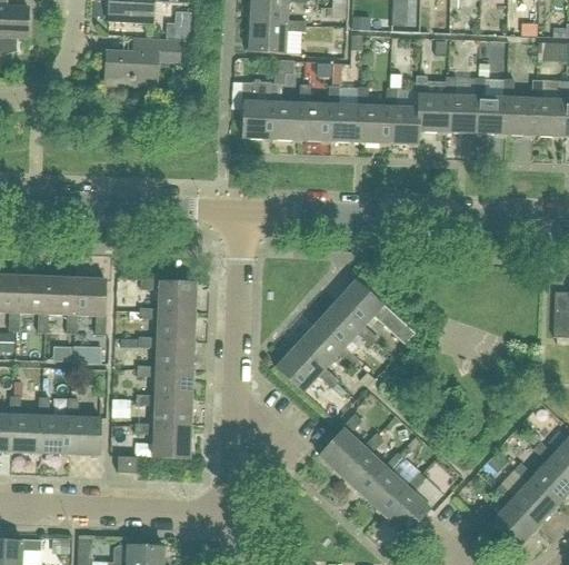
[(108,0),(107,26),(108,26),(108,18),(152,20),(153,0),(171,0),(188,1),(188,0),(108,0)]
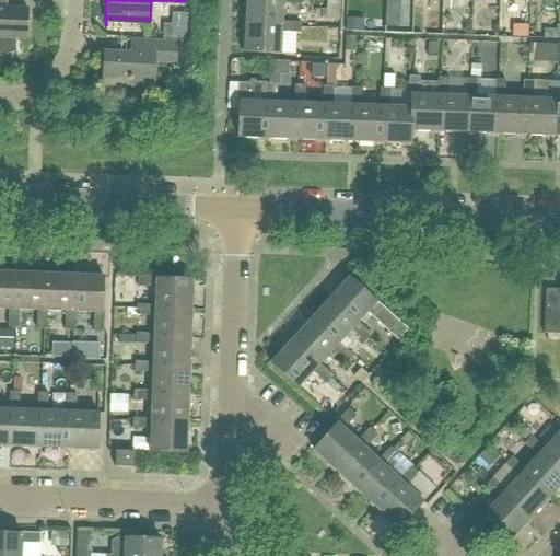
[(246,0),(245,21),(282,22),(282,19),(283,1),(301,1),(301,0),(246,0)]
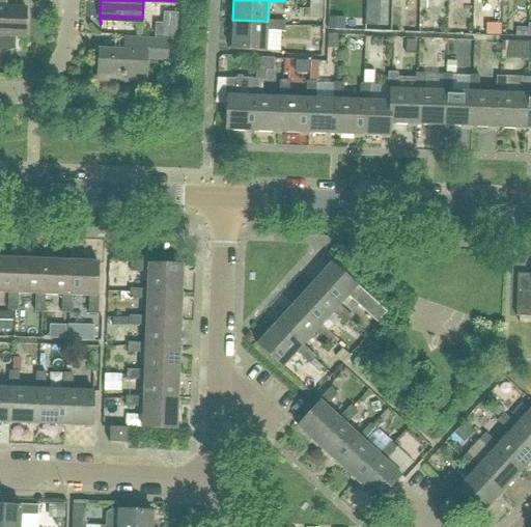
[(309,0),(309,15),(322,15),(322,0),(309,0)]
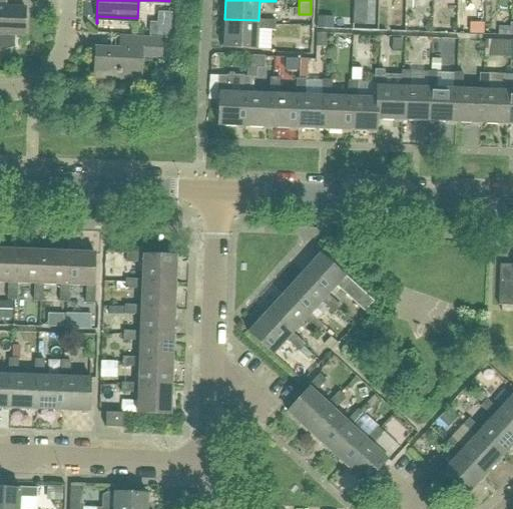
[(0,48),(14,44),(14,42),(14,32),(24,33),(25,5),(0,3),(0,48)]
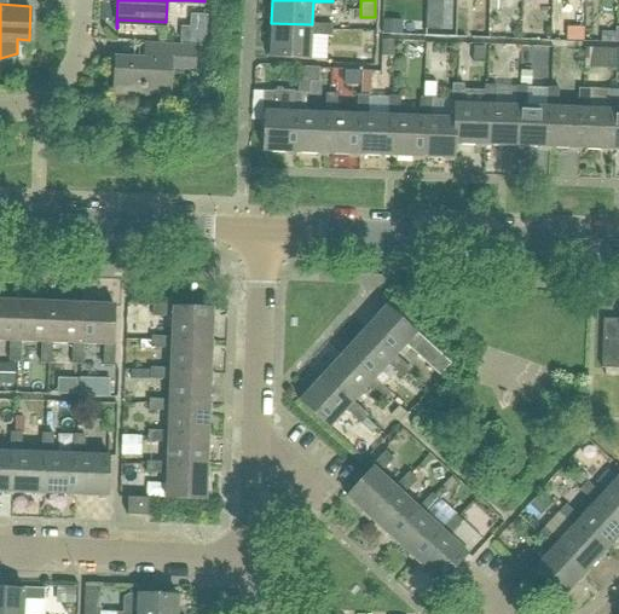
[(331,22),(312,21),(312,24),(271,23),(270,54),(310,57),(311,33),(331,33),(331,22)]
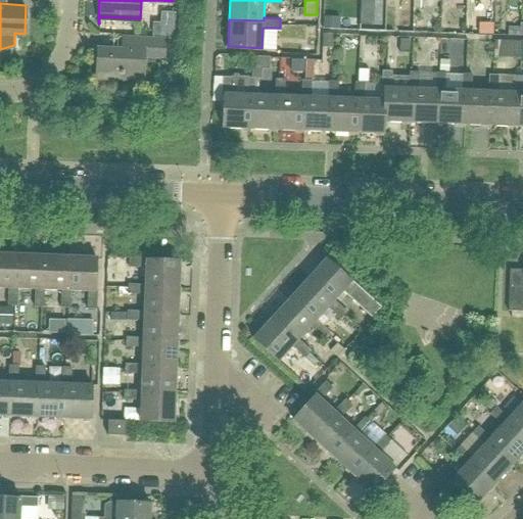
[(142,79),(144,54),(164,55),(164,54),(162,54),(163,38),(165,38),(165,37),(122,35),(121,47),(97,46),(95,77),(142,79)]
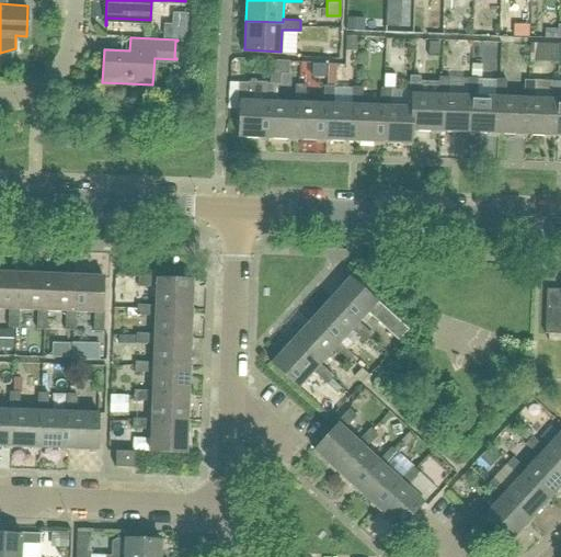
[(411,128),(412,128),(441,129),(442,93),(437,93),(421,92),(421,87),(420,87),(420,74),(410,74),(409,93),(411,93),(411,105),(411,128)]
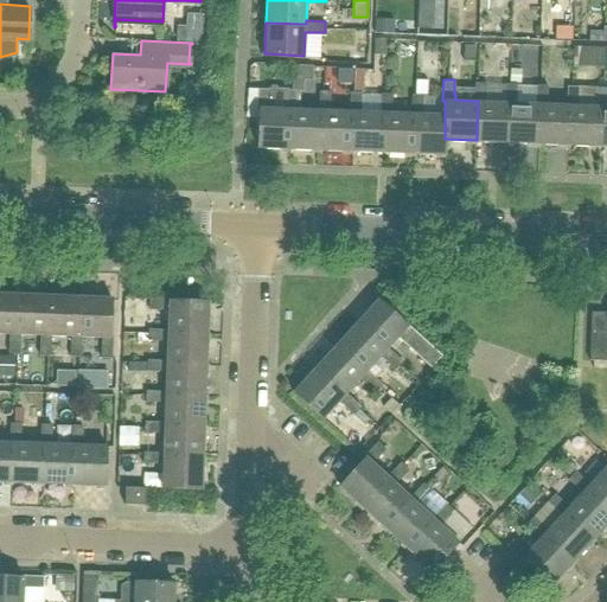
[(477,140),(508,141),(509,102),(505,102),(485,101),(486,81),(474,81),(473,101),(478,101),(477,140)]
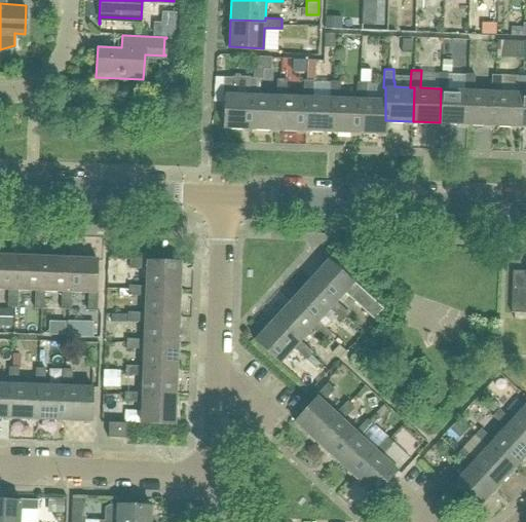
[(440,122),(466,123),(467,89),(464,88),(447,88),(448,71),(438,71),(438,88),(441,88),(440,122)]
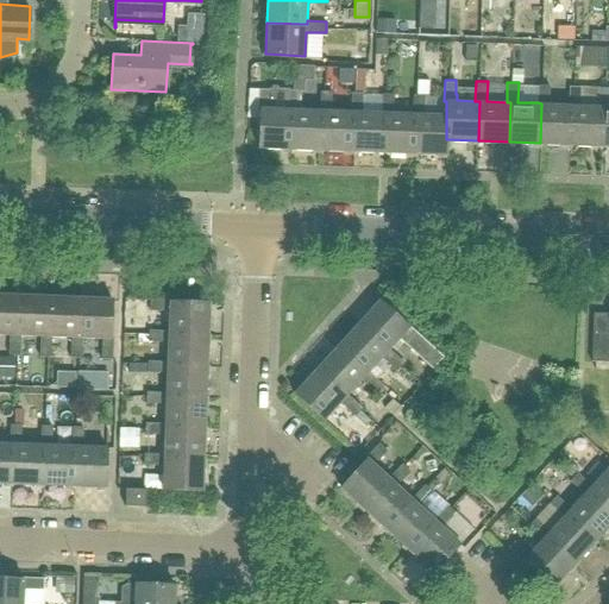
[(540,143),(570,144),(572,105),(569,105),(548,104),(550,83),(538,83),(538,102),(541,104),(540,143)]
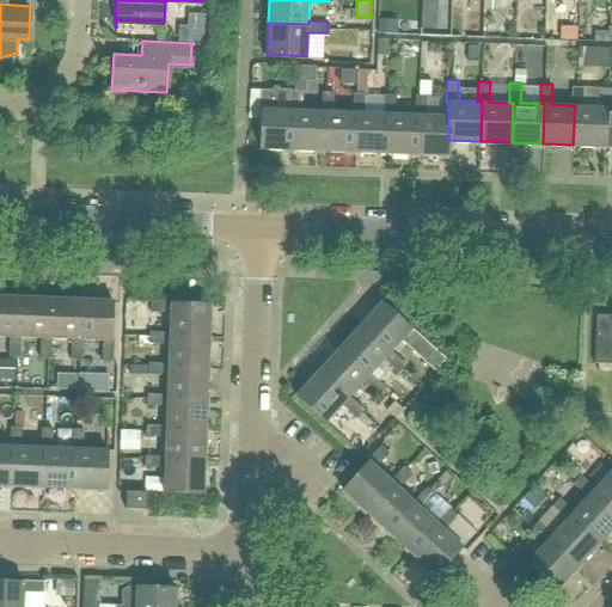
[(573,145),(605,146),(606,106),(601,106),(582,105),(583,85),(571,85),(571,105),(575,105),(573,145)]
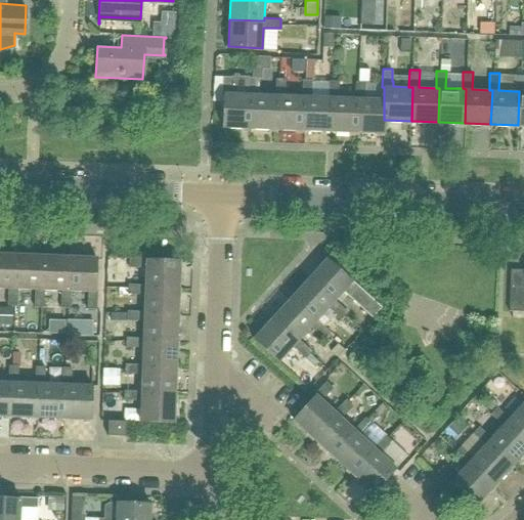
[(519,91),(518,125),(523,125),(523,74),(516,74),(515,91),(519,91)]
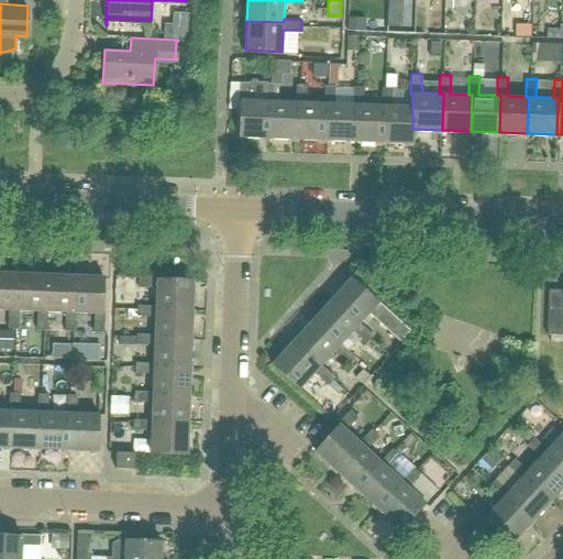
[(250,80),(239,80),(238,100),(241,100),(239,135),(268,136),(271,100),(266,100),(249,99),(250,80)]
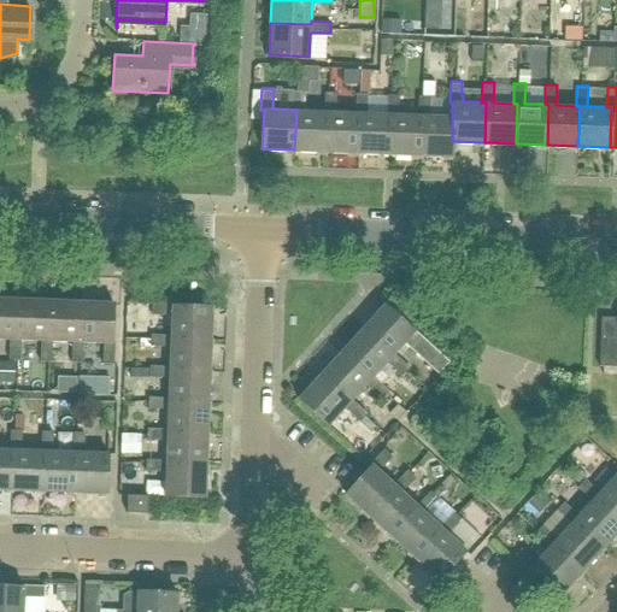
[(297,110),(294,149),(325,151),(328,111),(324,111),(304,110),(305,89),(293,89),(292,110),(297,110)]
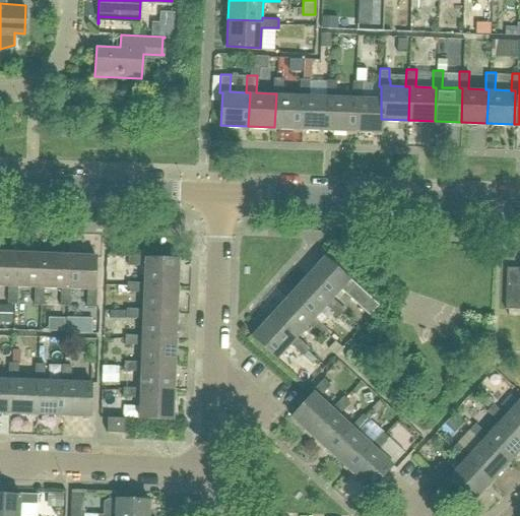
[(274,127),(301,128),(303,93),(299,93),(282,93),(282,76),(273,76),(273,93),(276,93),(274,127)]
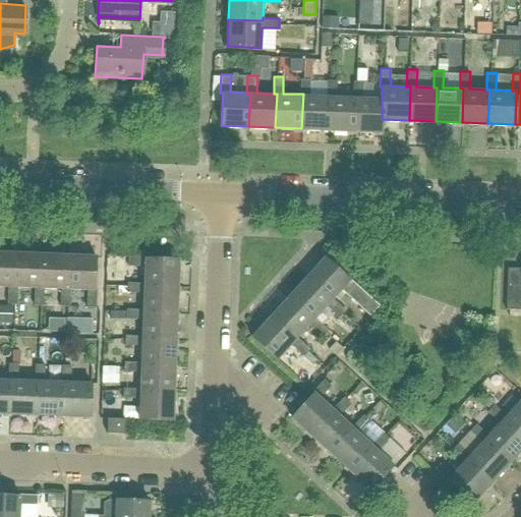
[(301,128),(329,129),(330,96),(327,95),(308,95),(309,77),(300,77),(299,94),(303,94),(301,128)]
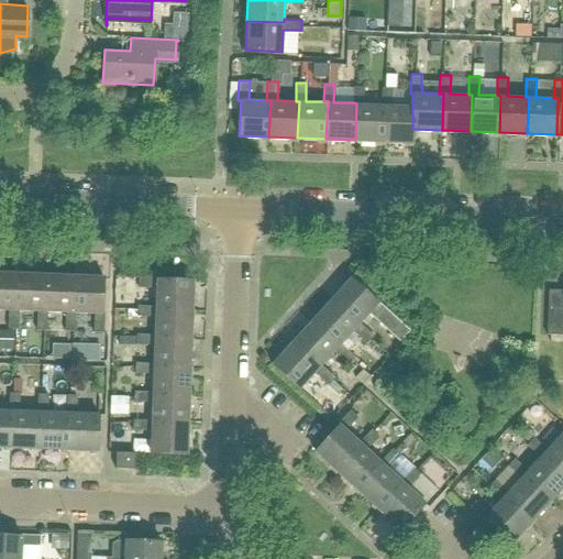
[(355,140),(384,142),(385,105),(381,105),(363,103),(363,85),(353,85),(353,102),(356,103),(355,140)]
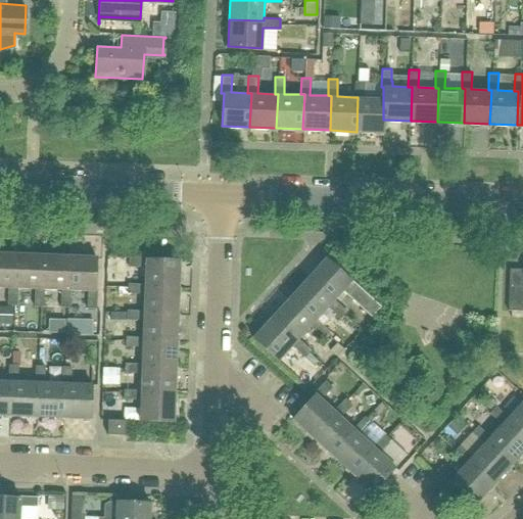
[(384,133),(384,120),(383,120),(383,98),(364,97),(364,80),(354,80),(353,97),(358,97),(357,132),(384,133)]
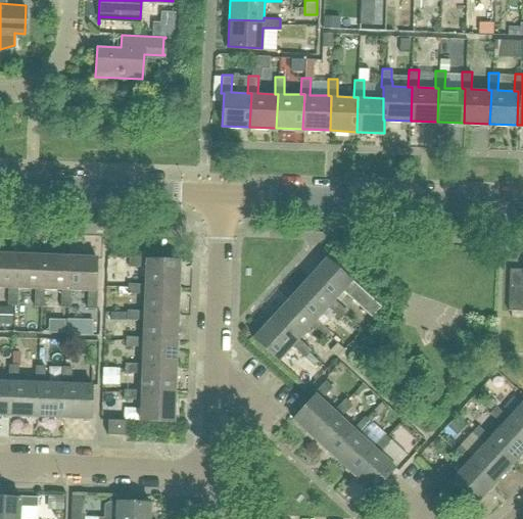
[(17,303),(18,287),(14,286),(15,252),(0,251),(0,286),(8,286),(7,303),(17,303)]
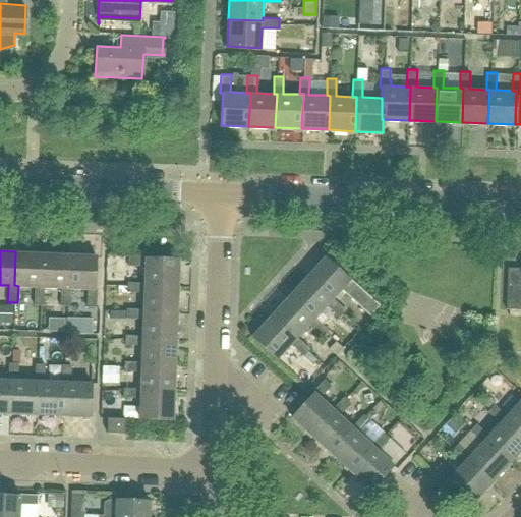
[(41,286),(42,252),(15,251),(14,285),(18,286),(35,286),(34,303),(44,303),(44,286),(41,286)]
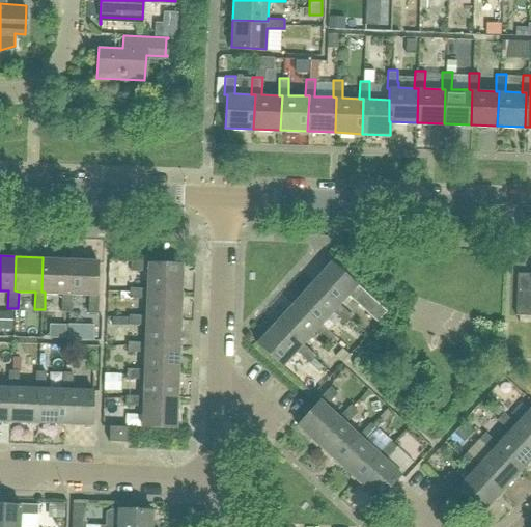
[(72,310),(72,294),(68,294),(70,258),(43,257),(42,292),(45,292),(62,293),(61,310),(72,310)]
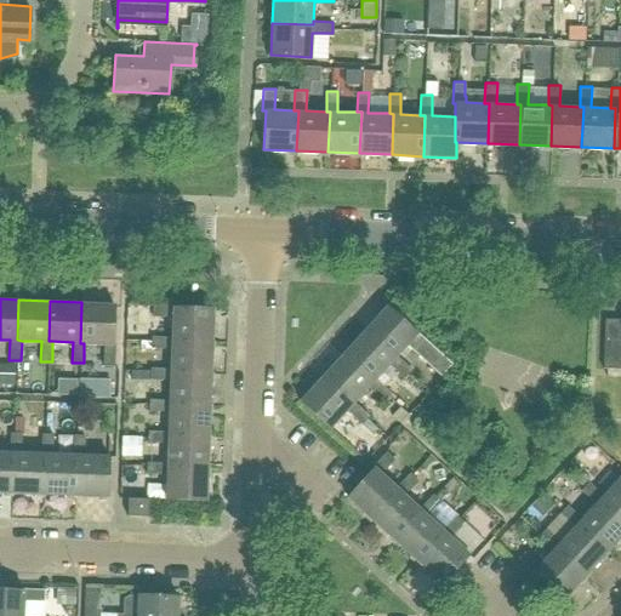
[(80,343),(84,343),(104,343),(103,364),(115,364),(115,342),(113,342),(115,303),(81,302),(80,343)]
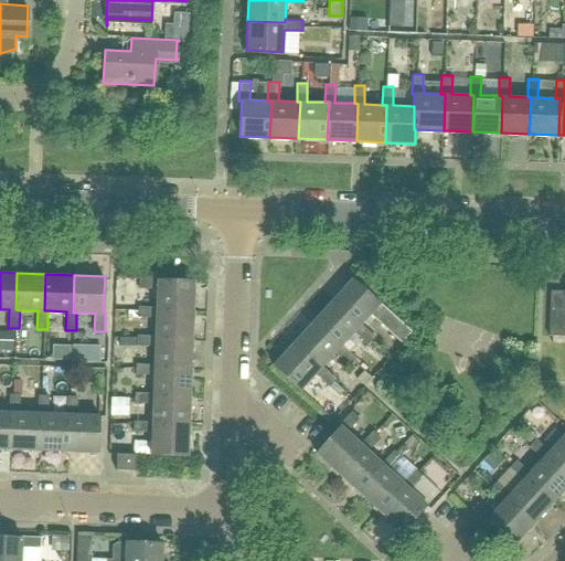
[(193,309),(194,279),(159,278),(159,276),(139,275),(139,286),(157,287),(156,305),(156,308),(193,309)]
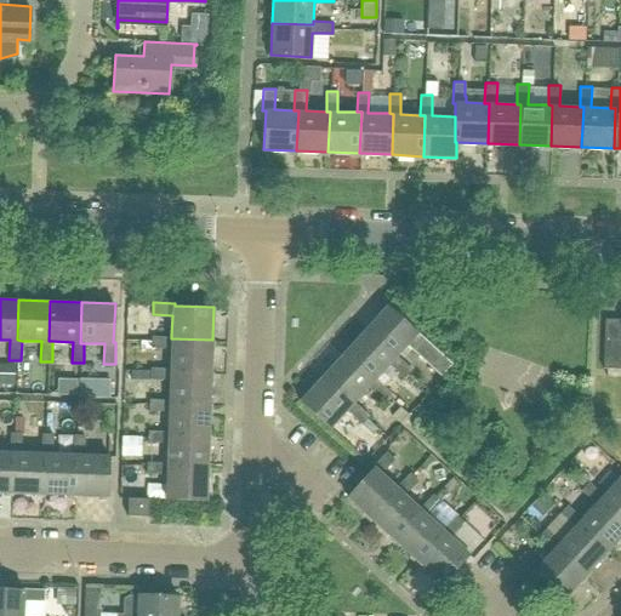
[(416,330),(387,303),(364,329),(394,355),(397,353),(408,342),(440,374),(453,361),(444,353),(434,344),(433,343),(417,329),(416,330)]
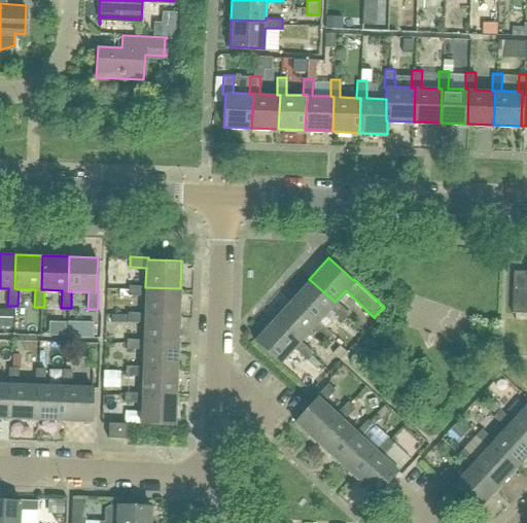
[(526,270),(513,270),(512,311),(526,311),(526,270)]
